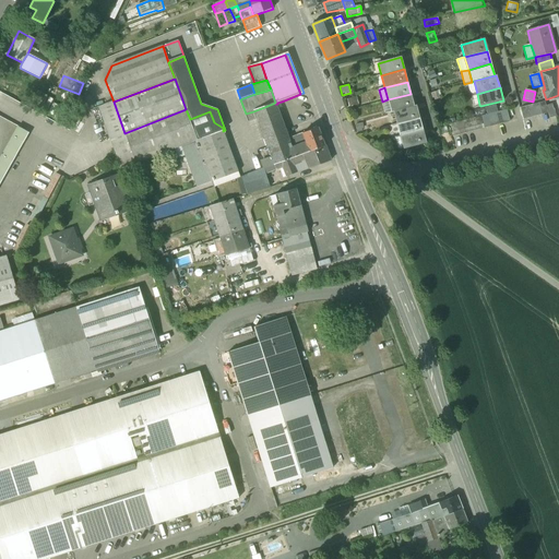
[(438,91),(429,93),(431,102),(440,98),(438,91)]
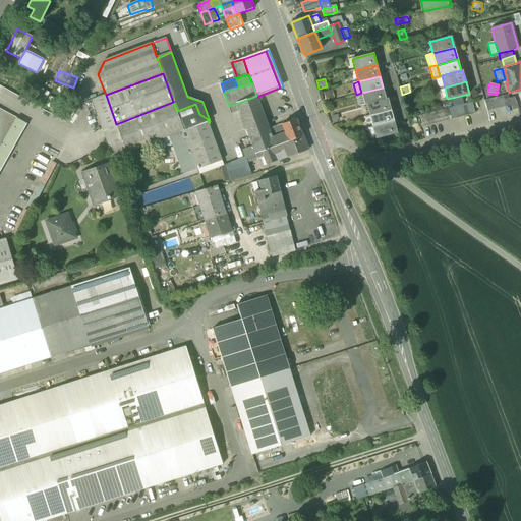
[(364,105),(367,104),(386,99),(383,88),(361,93),(364,105)]
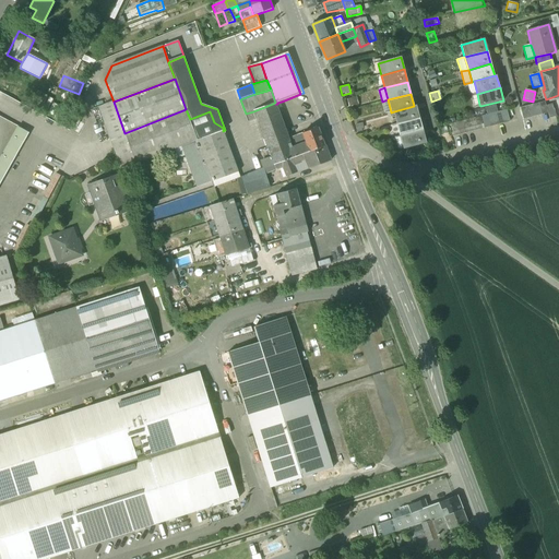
[(356,97),(347,99),(349,107),(358,105),(356,97)]
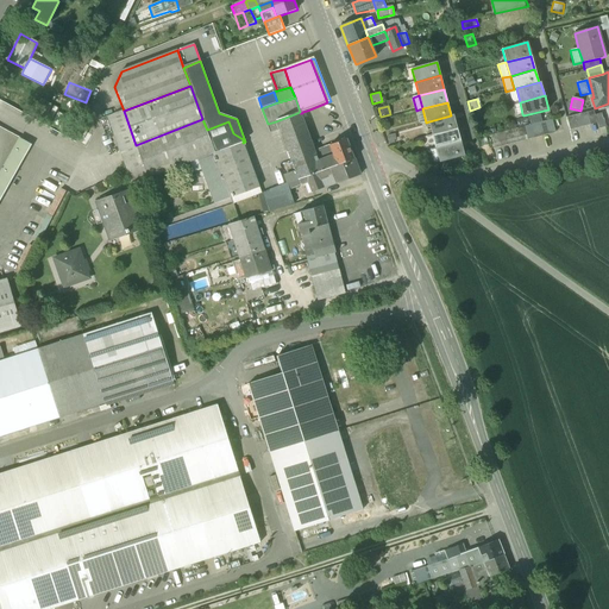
[(422,108),(416,111),(420,124),(426,123),(422,108)]
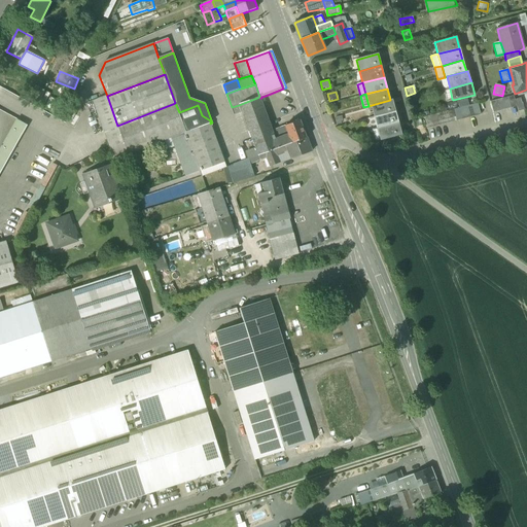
[(114,159),(128,153),(117,126),(107,96),(101,98),(93,101),(107,141),(114,159)]
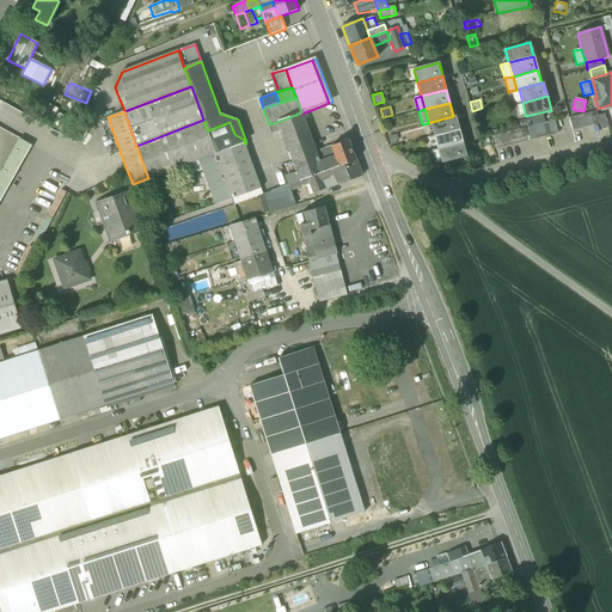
[(593,126),(600,124),(598,116),(597,111),(589,114),(593,126)]
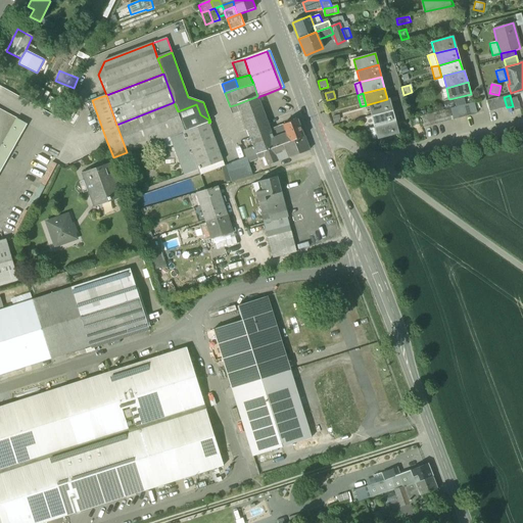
[(237,104),(240,111),(254,148),(244,152),(246,158),(256,154),(263,152),(276,147),(273,138),(274,138),(271,130),(257,97),(257,96),(237,104)]
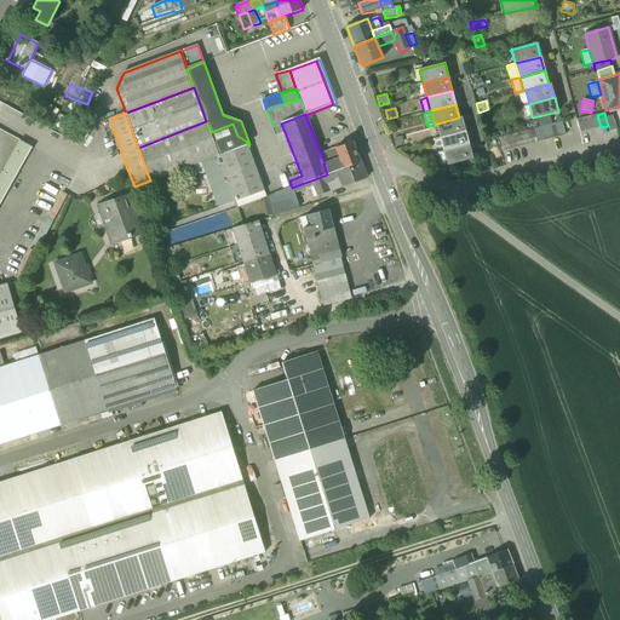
[(593,130),(601,127),(597,115),(591,116),(593,130)]
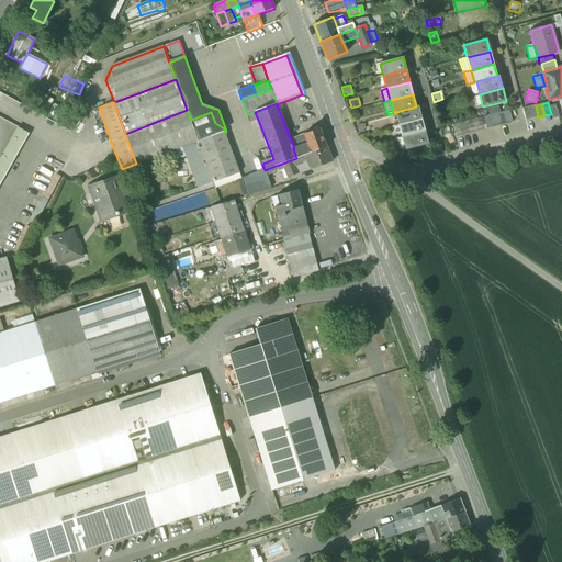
[(555,104),(549,107),(551,114),(552,119),(559,117),(555,104)]
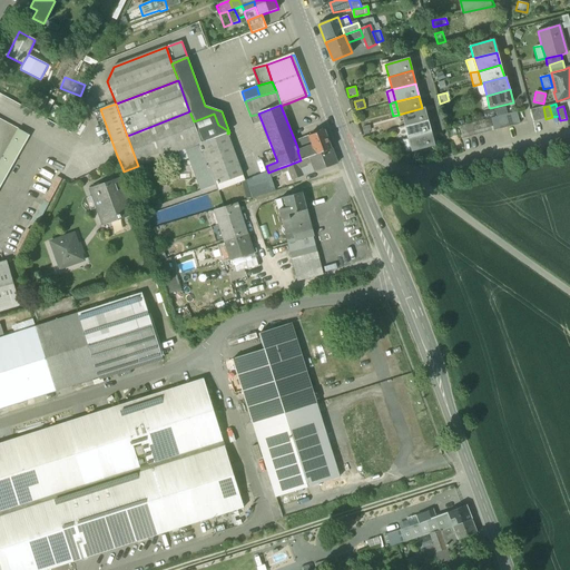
[(505,107),(494,109),(497,116),(508,112),(505,107)]
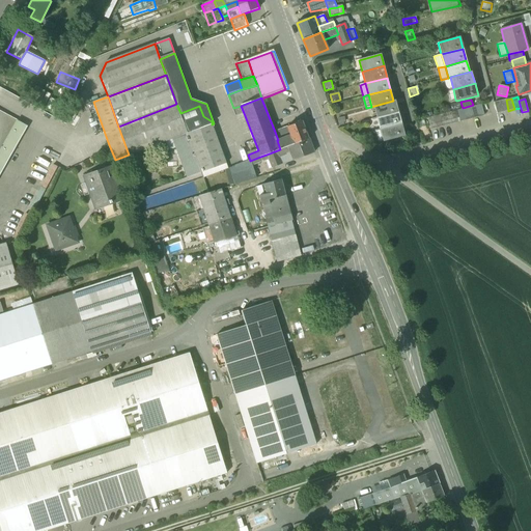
[(503,112),(508,111),(506,100),(500,102),(503,112)]
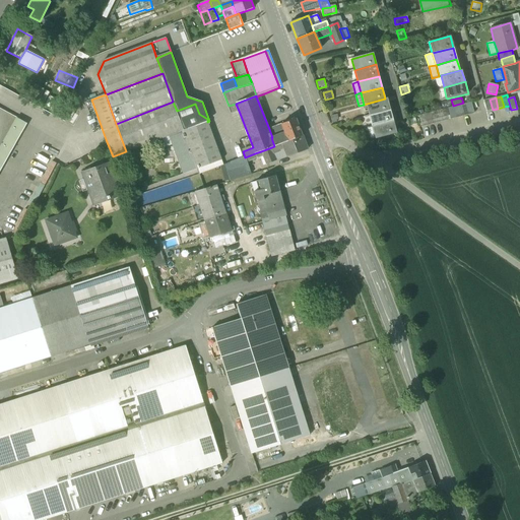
[(367,104),(370,116),(390,110),(387,99),(385,99),(367,104)]
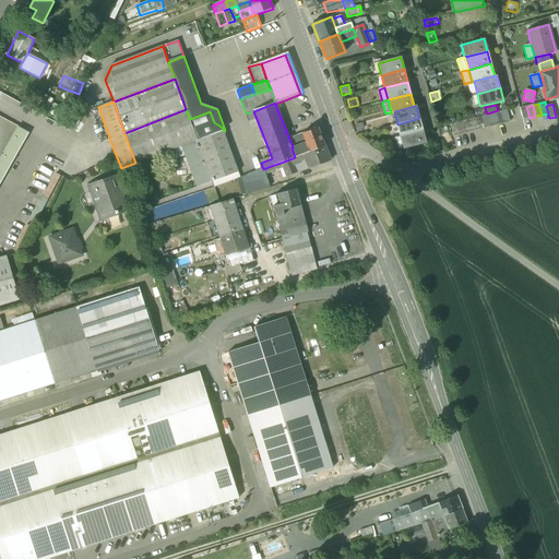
[(523,120),(530,118),(526,107),(520,108),(523,120)]
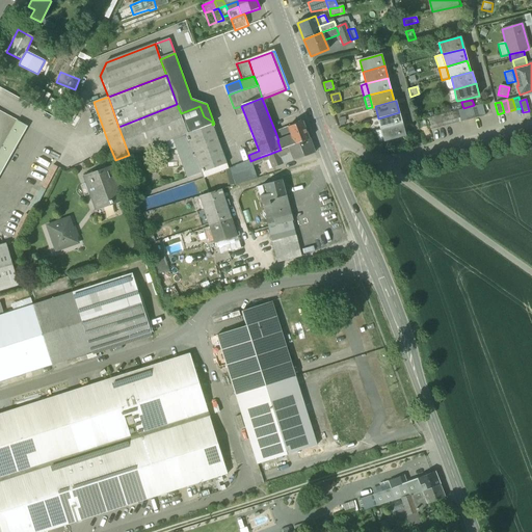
[(459,103),(450,105),(452,111),(461,109),(459,103)]
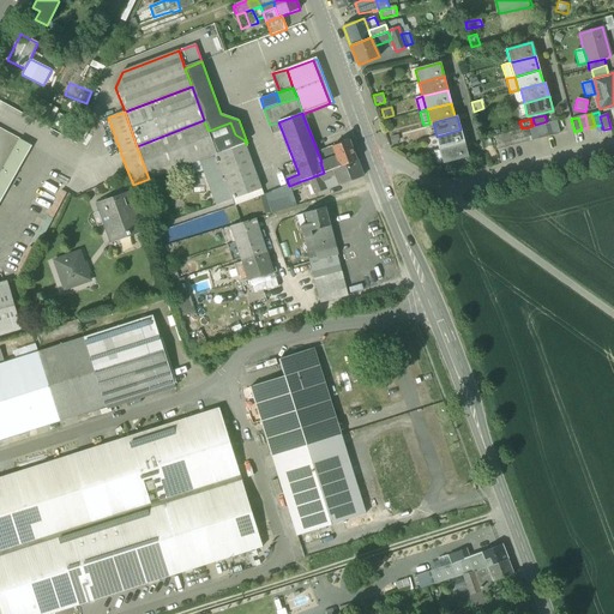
[(209,131),(204,120),(137,146),(149,179),(192,163),(200,161),(216,155),(212,143),(209,131)]
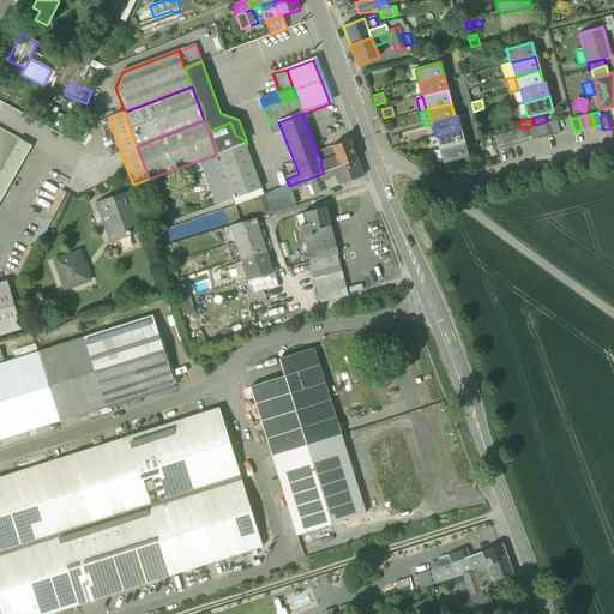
[(557,120),(549,122),(553,136),(560,133),(557,120)]
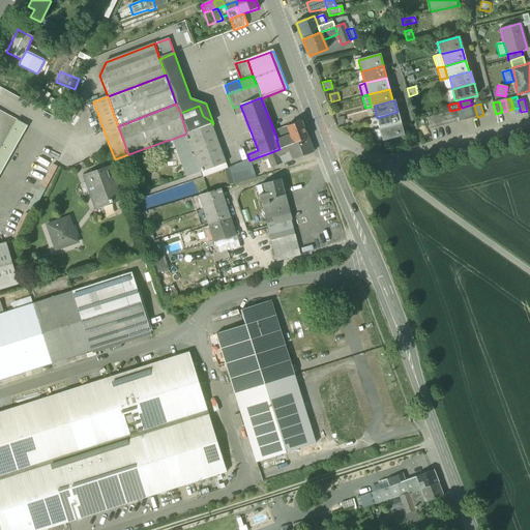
[(180,113),(183,123),(203,116),(199,106),(180,113)]
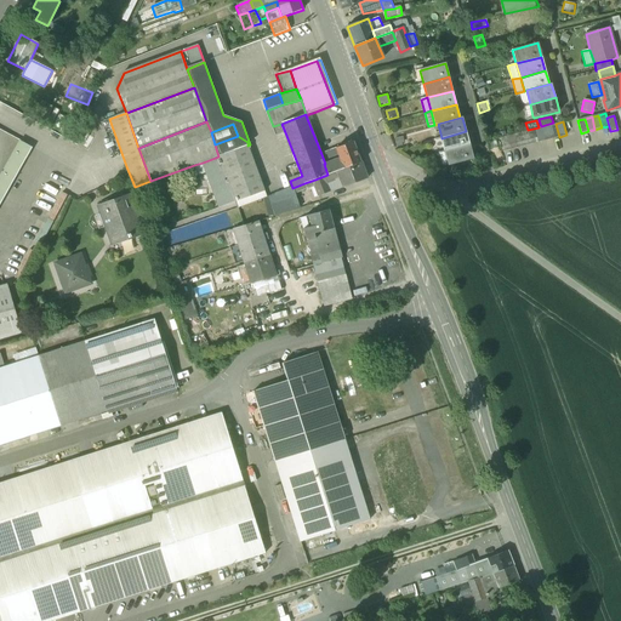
[(277,136),(285,132),(281,124),(273,126),(277,136)]
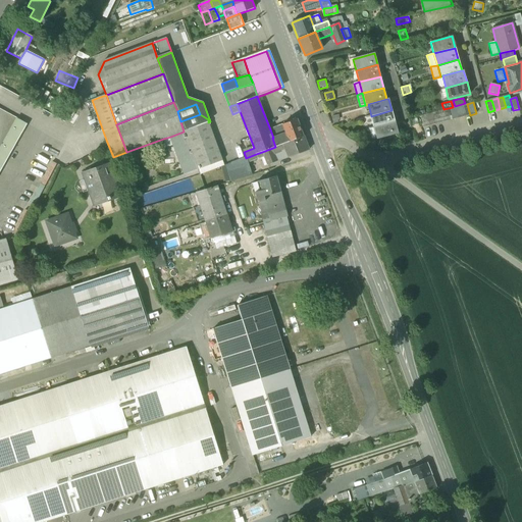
[(464,116),(470,115),(467,104),(462,105),(464,116)]
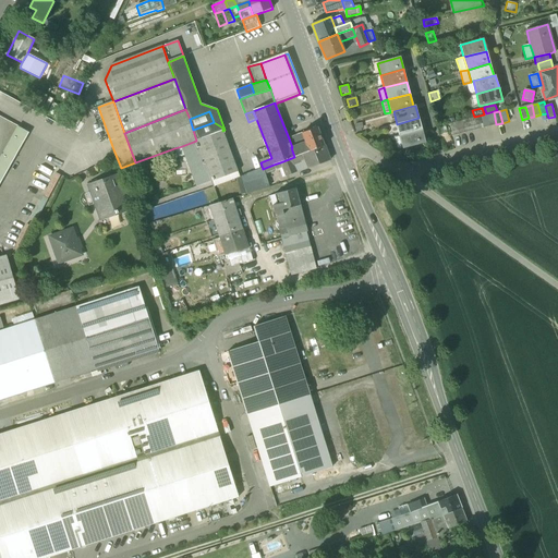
[(490,126),(496,124),(494,112),(487,114),(490,126)]
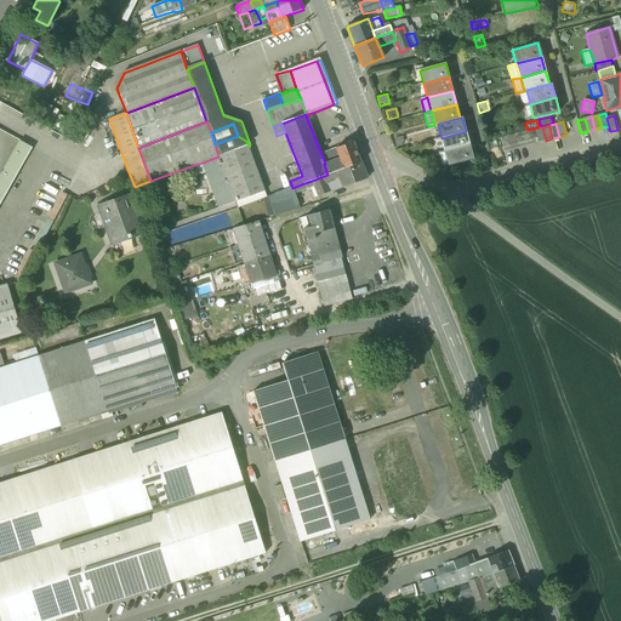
[(539,142),(546,141),(542,127),(535,129),(539,142)]
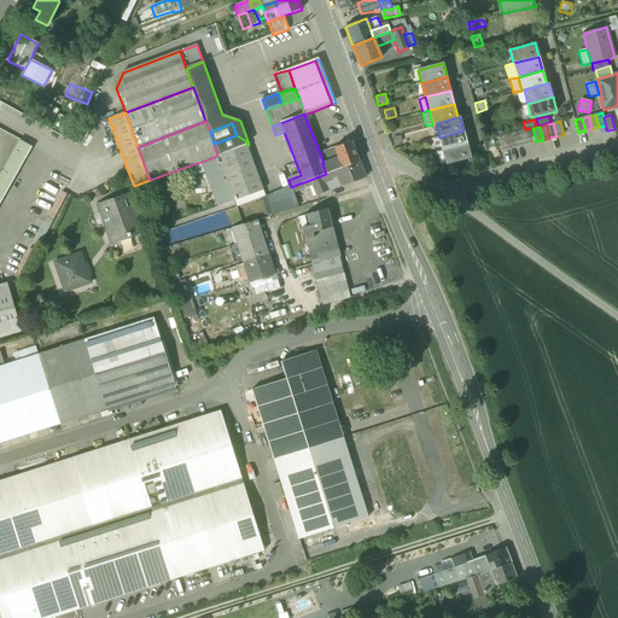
[(529,144),(536,141),(532,128),(525,130),(529,144)]
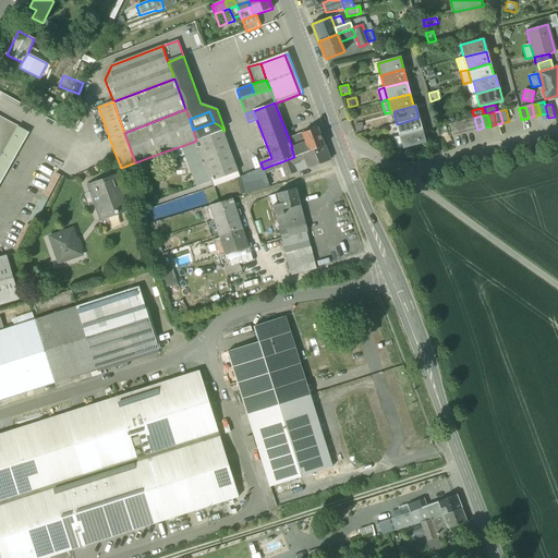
[(397,124),(400,136),(422,130),(419,118),(397,124)]
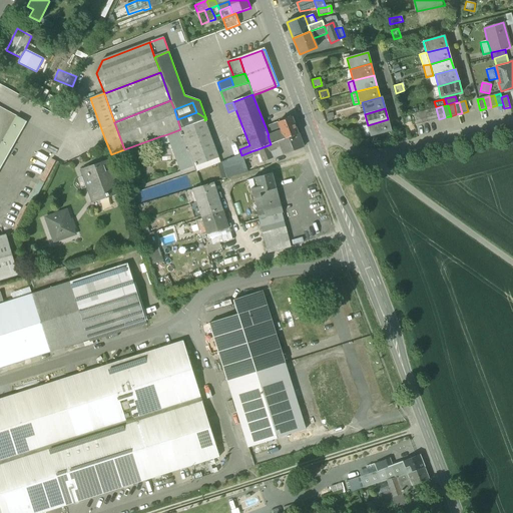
[(433,120),(439,119),(436,108),(431,109),(433,120)]
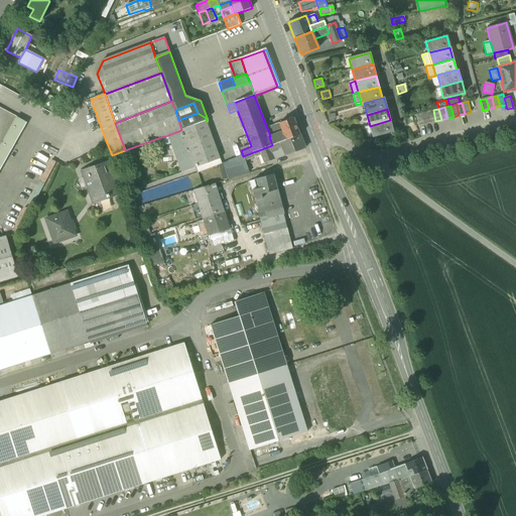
[(430,123),(435,121),(433,110),(427,112),(430,123)]
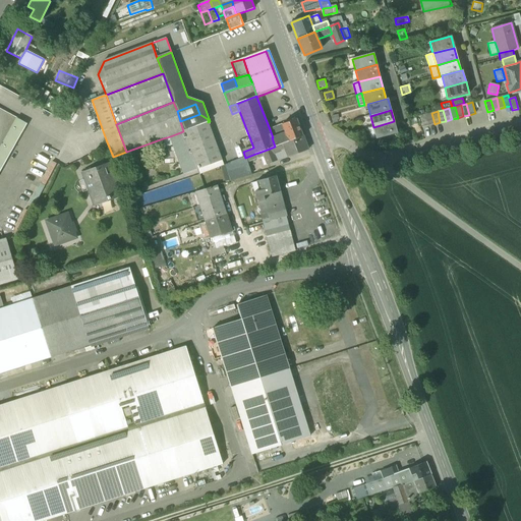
[(428,125),(435,124),(431,113),(425,114),(428,125)]
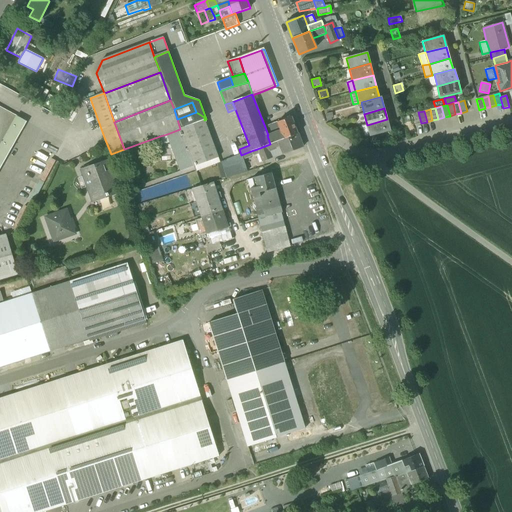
[(204,117),(196,112),(177,119),(180,129),(204,120),(204,117)]
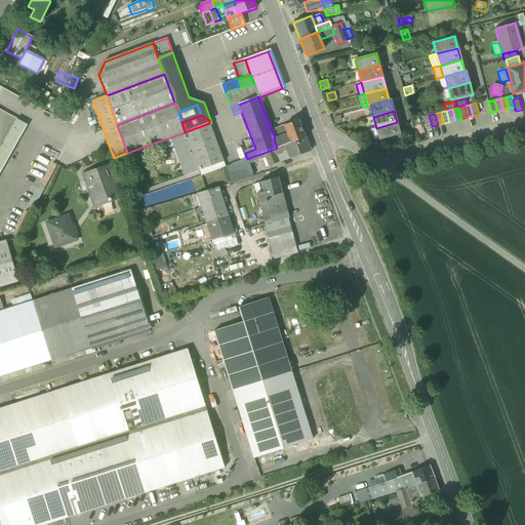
[(426,128),(432,126),(429,115),(422,117),(426,128)]
